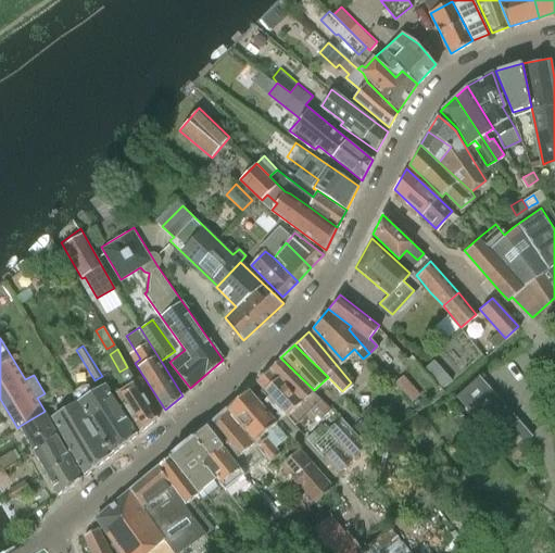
[(396,371),(379,351),(373,356),(390,376),(396,371)]
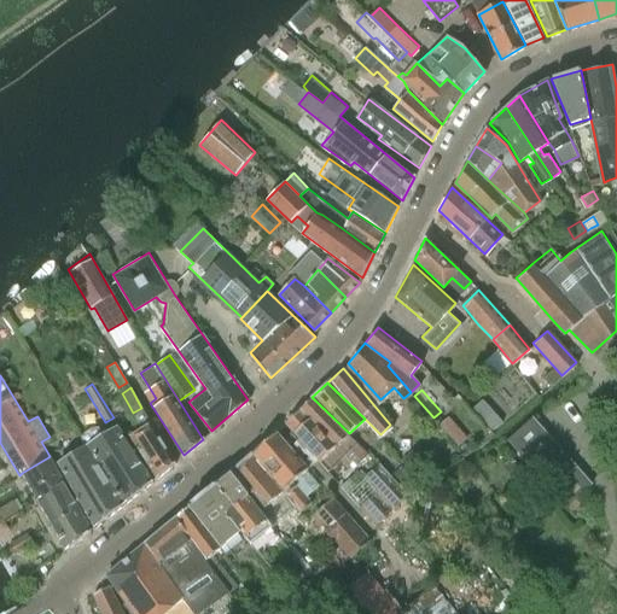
[(349,433),(312,397),(302,407),(353,460),(356,463),(368,454),(349,433)]
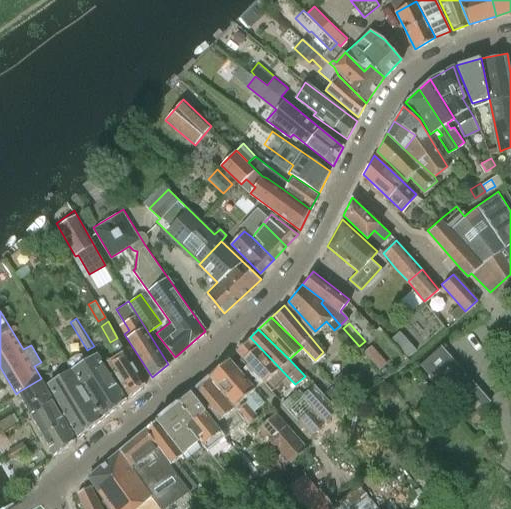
[(416,347),(400,329),(391,337),(407,355),(416,347)]
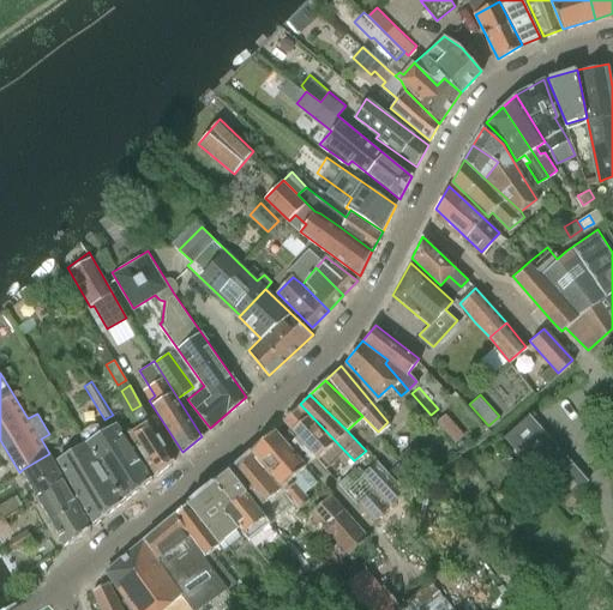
[(350,457),(300,404),(284,421),(326,466),(338,456),(344,461),(350,457)]
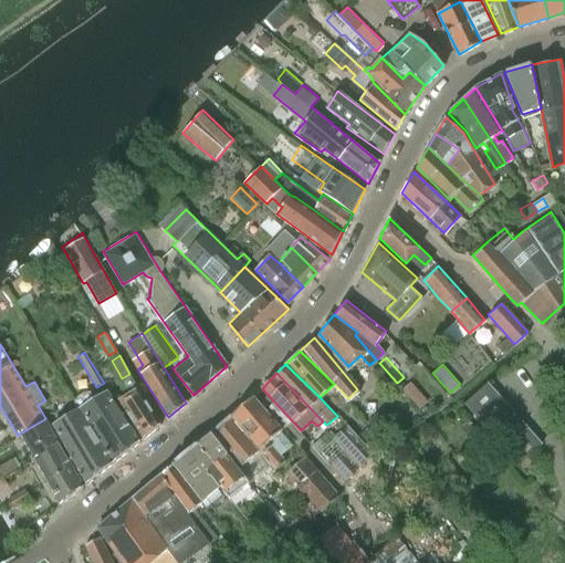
[(160,423),(129,374),(122,378),(129,391),(117,398),(143,437),(160,423)]
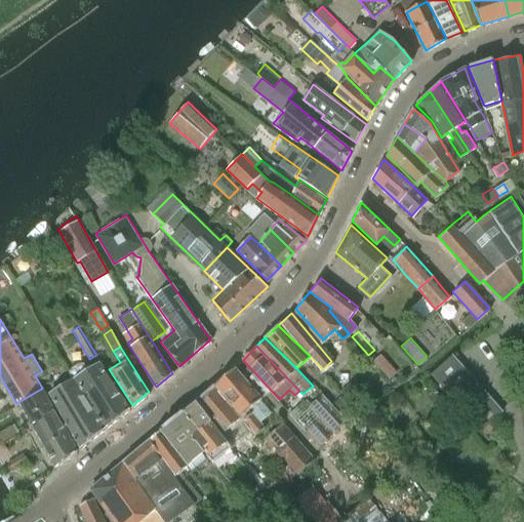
[(505,410),(452,354),(432,373),(489,437),(497,431),(490,424),(505,410)]
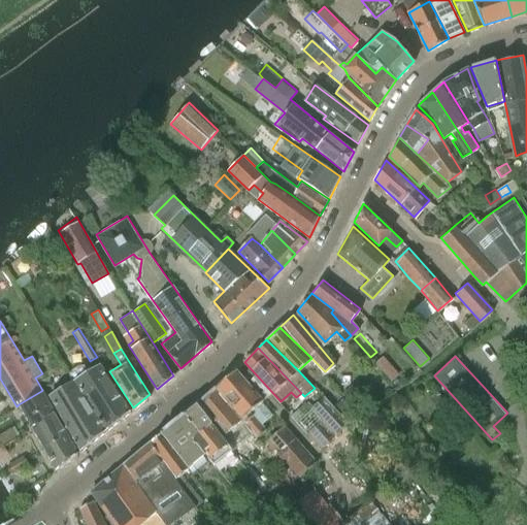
[(85,366),(70,375),(105,431),(130,411),(100,365),(88,372),(85,366)]
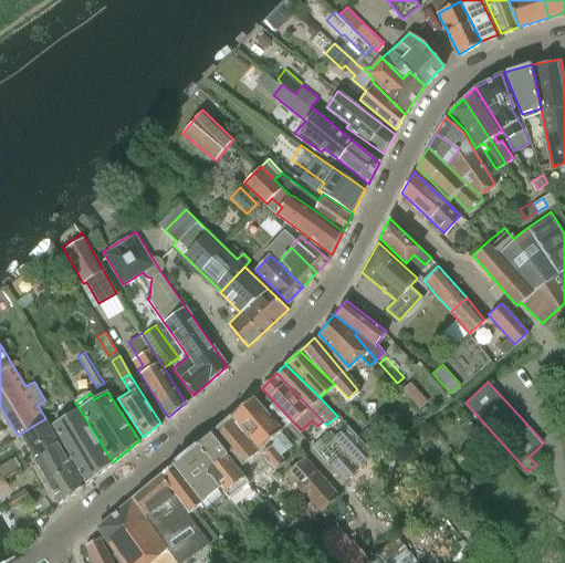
[(294,444),(282,429),(253,396),(231,415),(260,449),(269,460),(275,468),(285,460),(281,455),(294,444)]
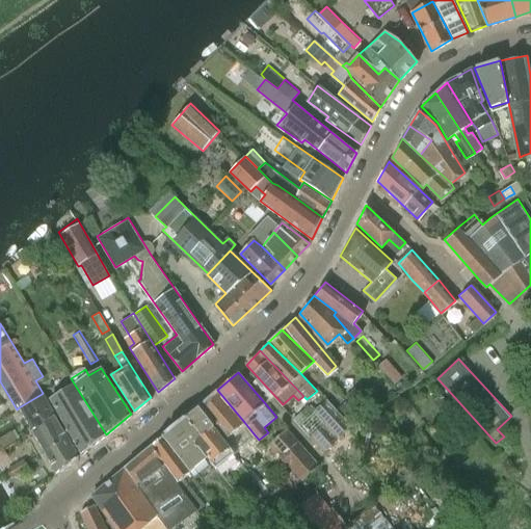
[(106,434),(71,378),(57,386),(60,392),(50,398),(81,454),(106,434)]
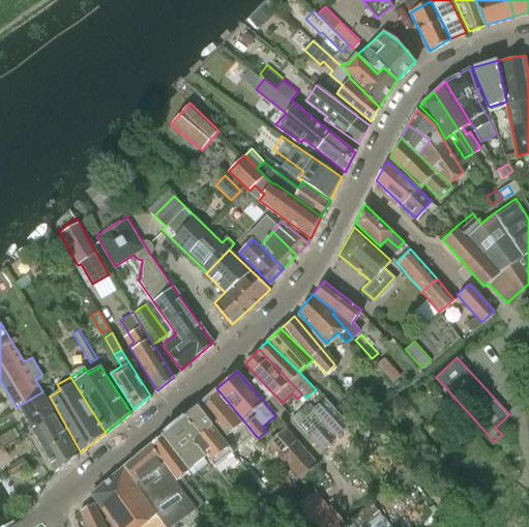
[(216,388),(198,406),(224,437),(236,427),(243,420),(216,388)]
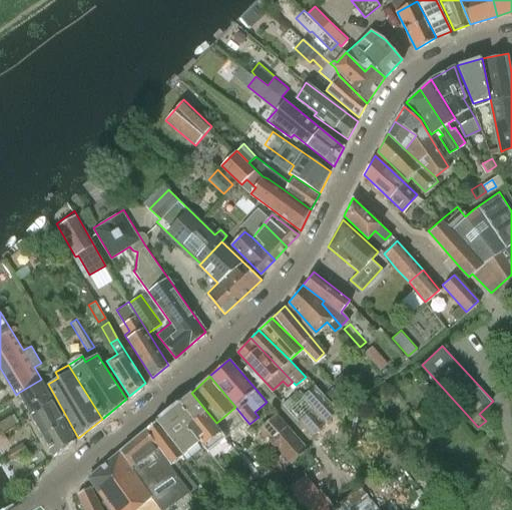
[(75,440),(40,380),(18,393),(54,456),(75,440)]
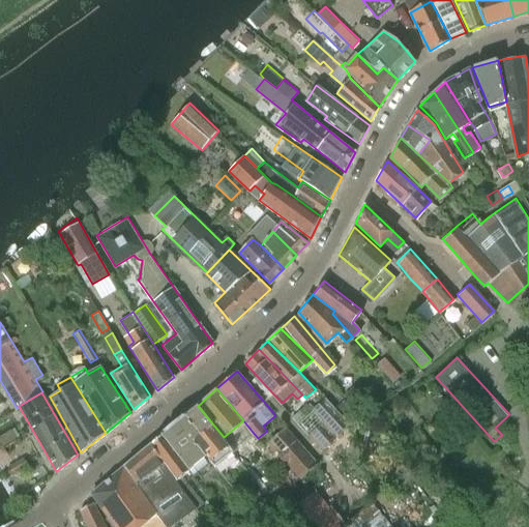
[(322,449),(348,421),(335,408),(325,398),(313,410),(307,404),(293,417),(322,449)]
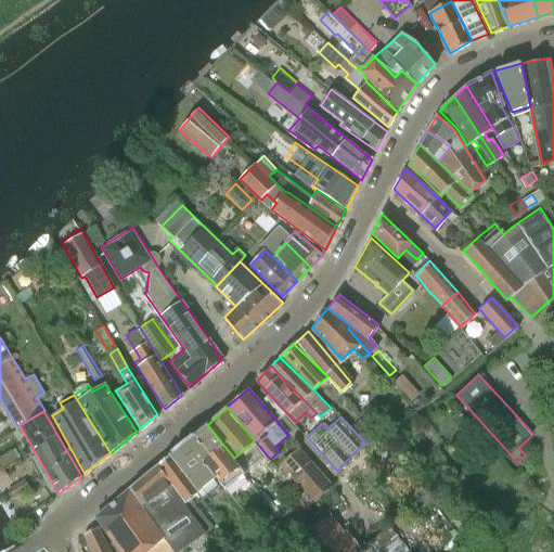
[(374,433),(360,419),(351,427),(364,441),(374,433)]
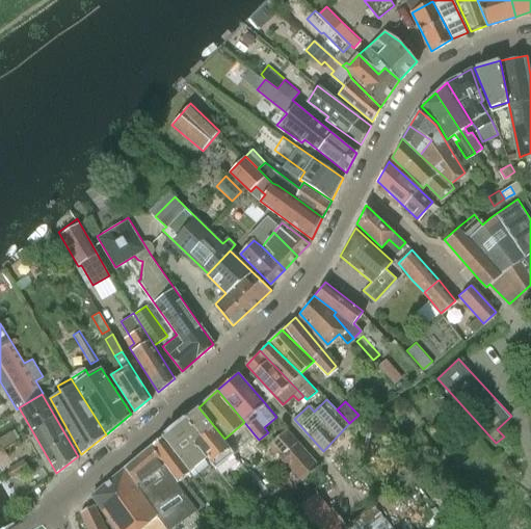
[(198,407),(187,417),(202,435),(194,441),(208,456),(216,465),(234,451),(224,439),(198,407)]
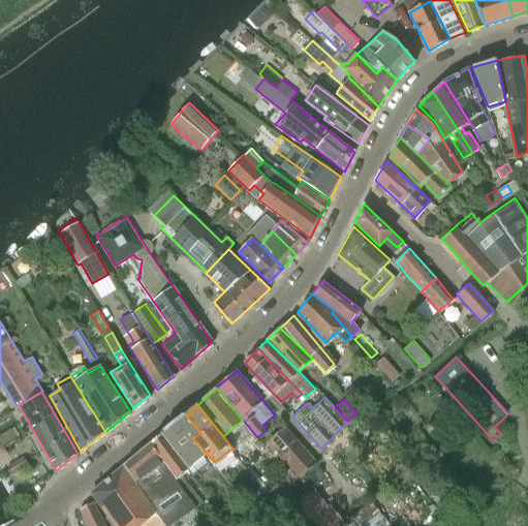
[(186,414),(161,434),(188,468),(207,454),(193,438),(200,433),(186,414)]
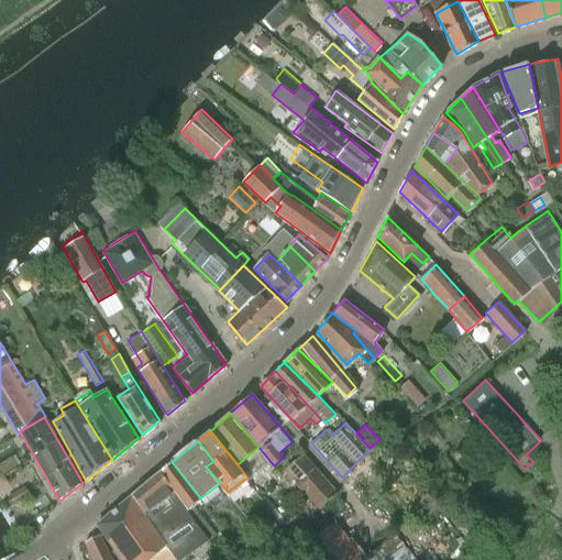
[(318,508),(338,492),(302,452),(284,470),(318,508)]
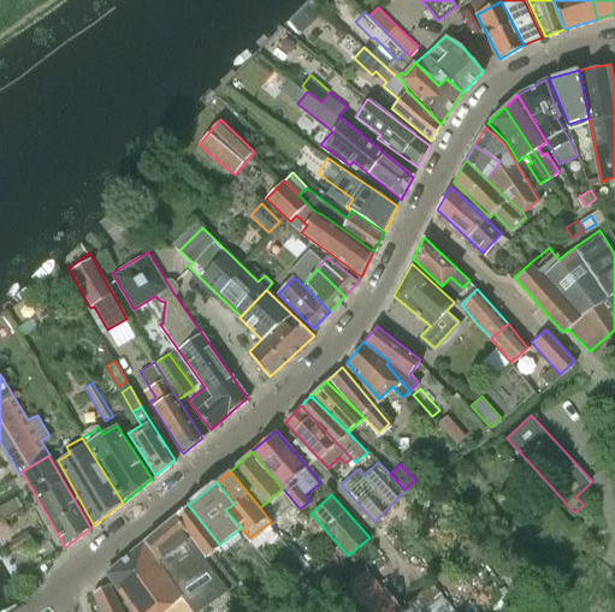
[(10,498),(0,503),(0,516),(16,507),(10,498)]
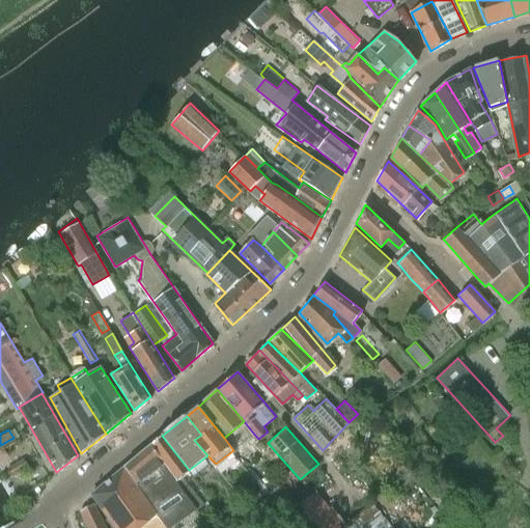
[(189,470),(162,436),(151,444),(177,479),(175,480),(186,492),(190,498),(197,493),(183,475),(189,470)]
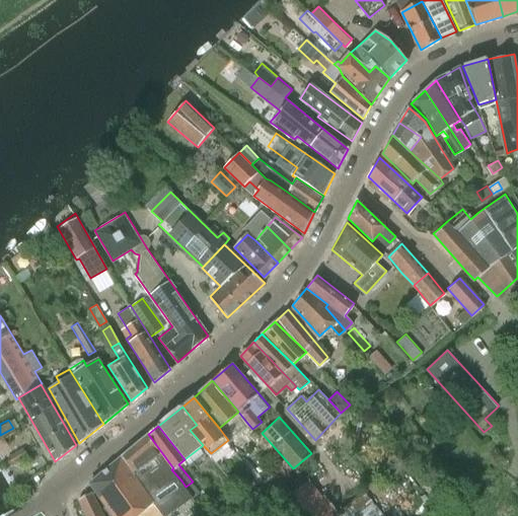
[(181,481),(171,469),(173,468),(148,434),(123,455),(134,471),(132,473),(152,501),(159,510),(163,515),(164,515),(193,497),(186,487),(181,481)]
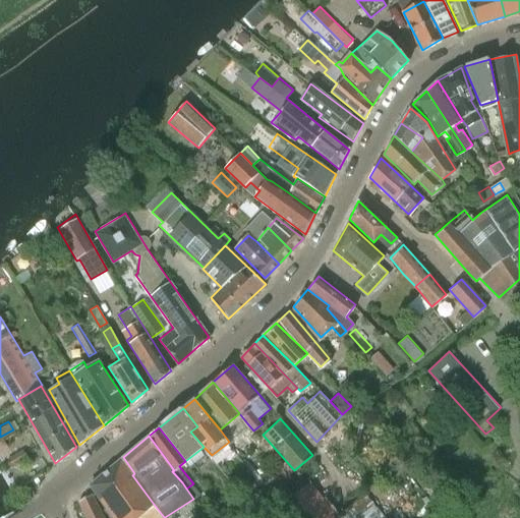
[(8,467),(27,456),(23,449),(3,460),(8,467)]
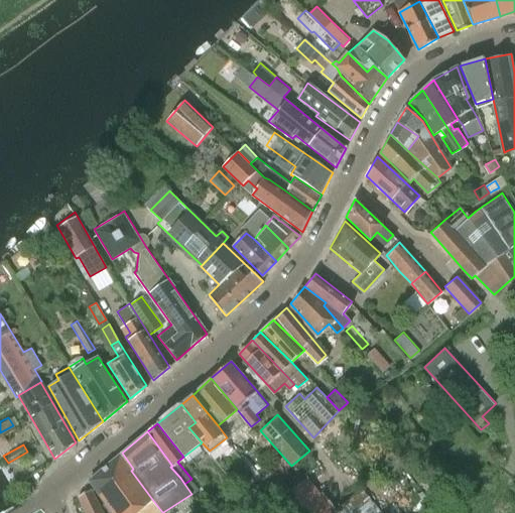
[(151,498),(131,471),(133,469),(122,453),(88,481),(107,507),(111,512),(133,512),(136,511),(137,512),(150,512),(158,507),(151,498)]
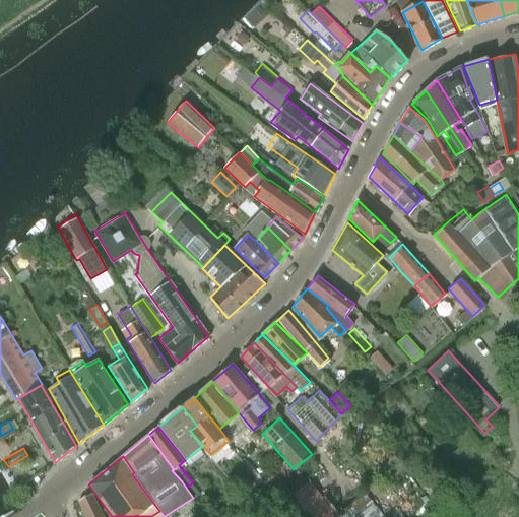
[(282,462),(259,482),(262,485),(269,494),(272,497),(296,477),(282,462)]
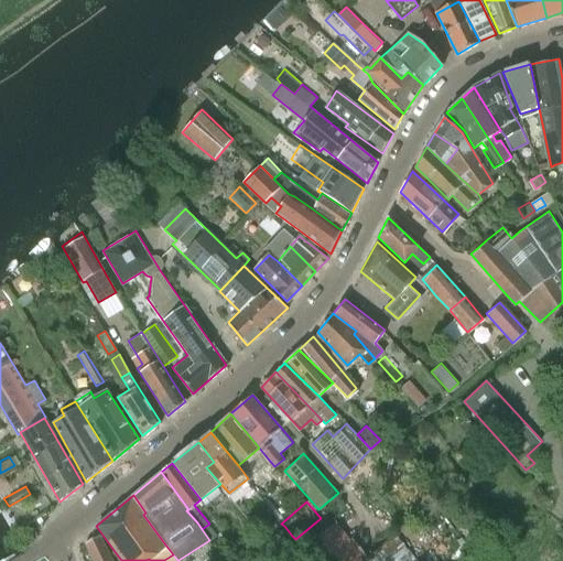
[(413,560),(392,533),(363,558),(334,521),(288,558),(289,560),(413,560)]
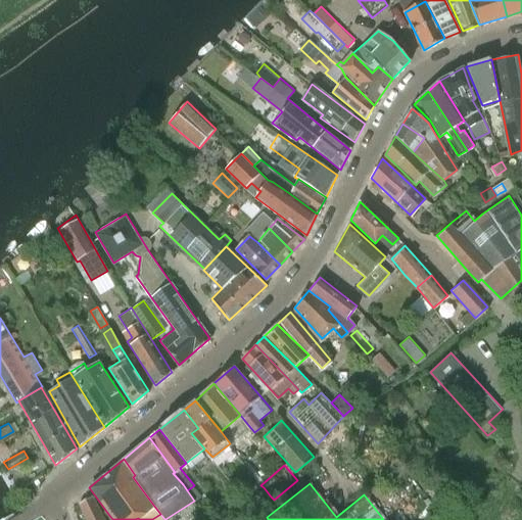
[(194,485),(187,490),(194,501),(201,495),(194,485)]
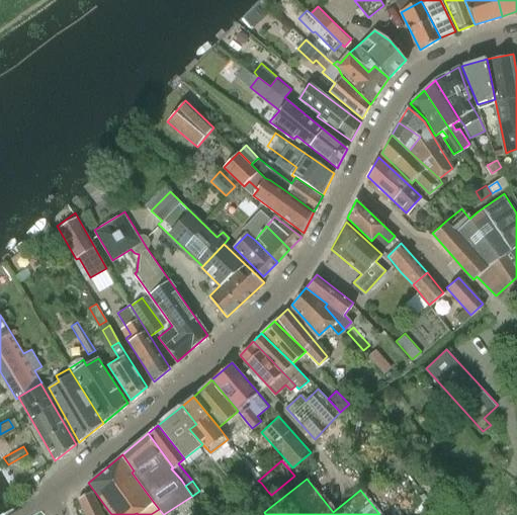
[(255,503),(268,492),(261,483),(247,494),(255,503)]
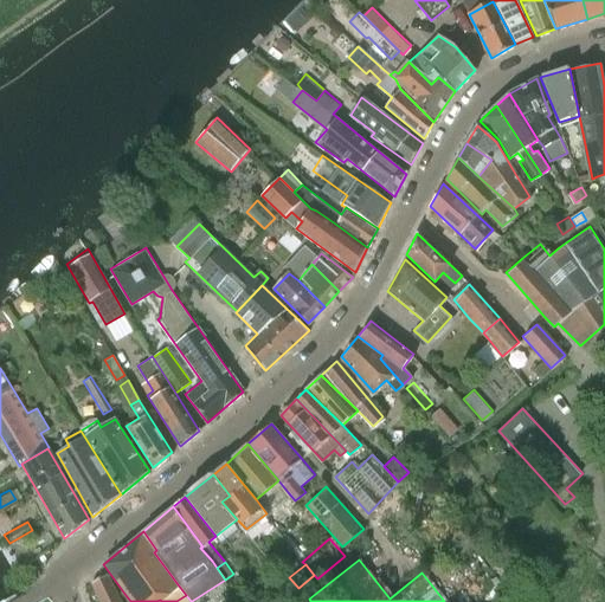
[(130,601),(126,595),(120,599),(107,573),(91,581),(101,601),(130,601)]
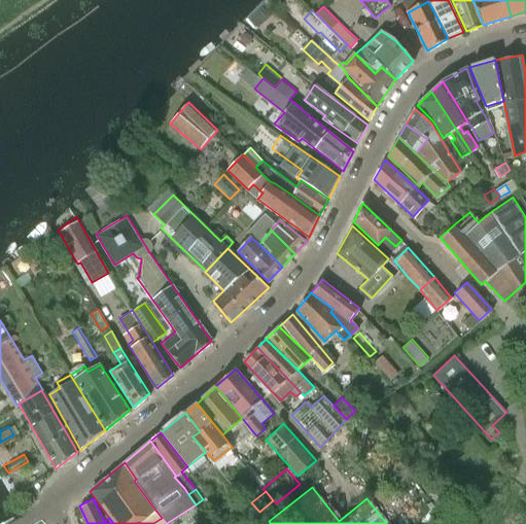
[(247,522),(259,512),(251,502),(240,513),(247,522)]
